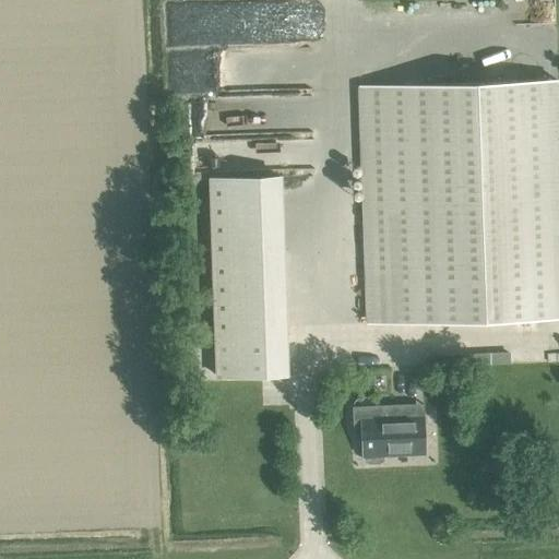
[(240,59),(261,60),(262,40),(241,39),(240,59)]
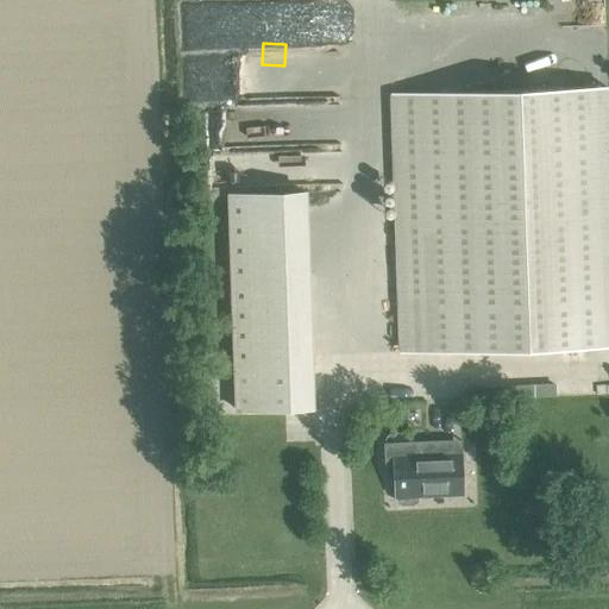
[(232,45),(171,44),(170,86),(231,87),(232,45)]
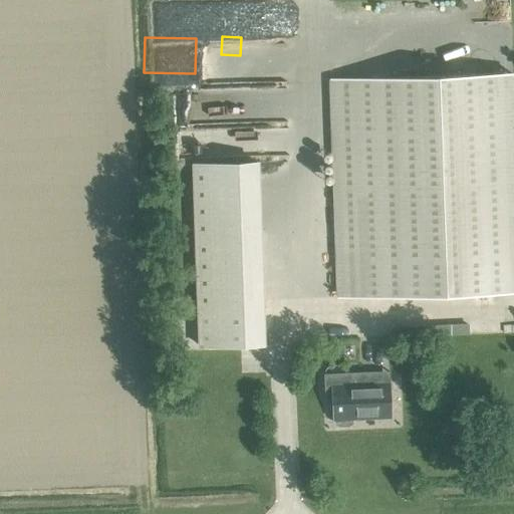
[(513,150),(511,73),(328,80),(336,297),(513,291),(513,150)]
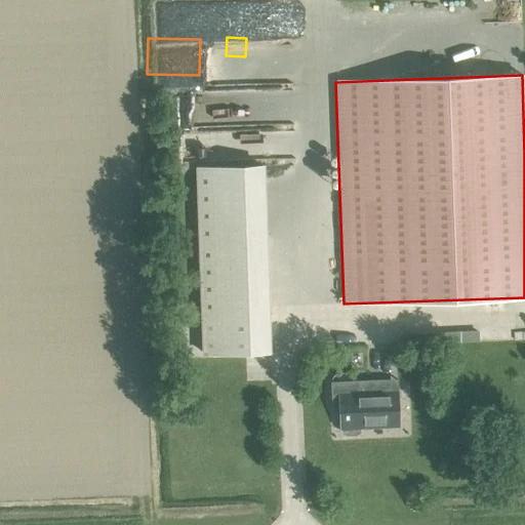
[(171,114),(235,110),(234,95),(223,96),(221,85),(169,88),(171,114)]
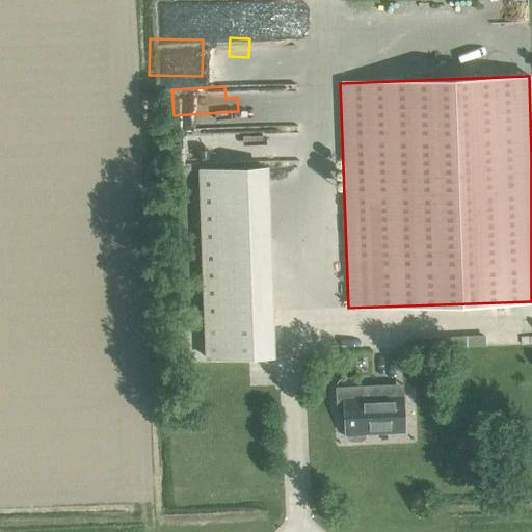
[(272,355),(270,319),(205,321),(206,357),(272,355)]
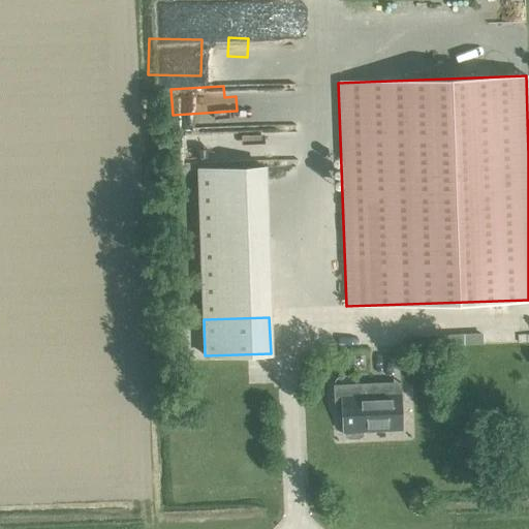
[(336,345),(356,341),(353,329),(334,333),(336,345)]
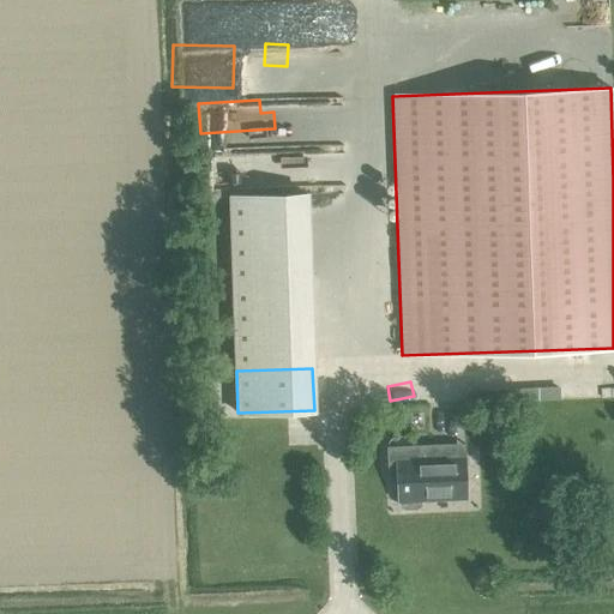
[(451,458),(450,445),(411,446),(413,461),(389,462),(387,447),(386,447),(387,474),(391,479),(396,479),(397,501),(399,501),(399,506),(404,509),(415,509),(420,505),(420,500),(467,498),(464,458),(451,458)]
